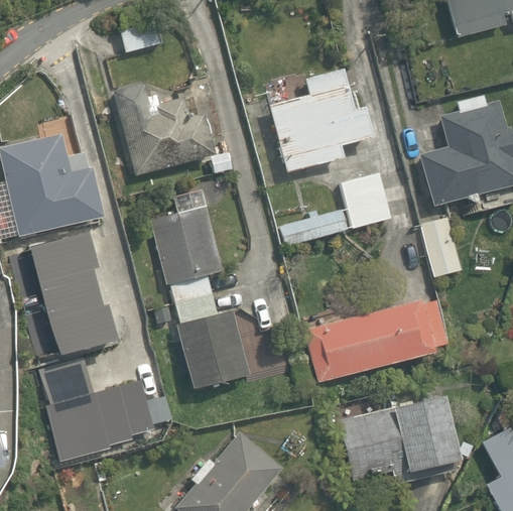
[(446,0),(458,36),(512,19),(512,0),(446,0)]
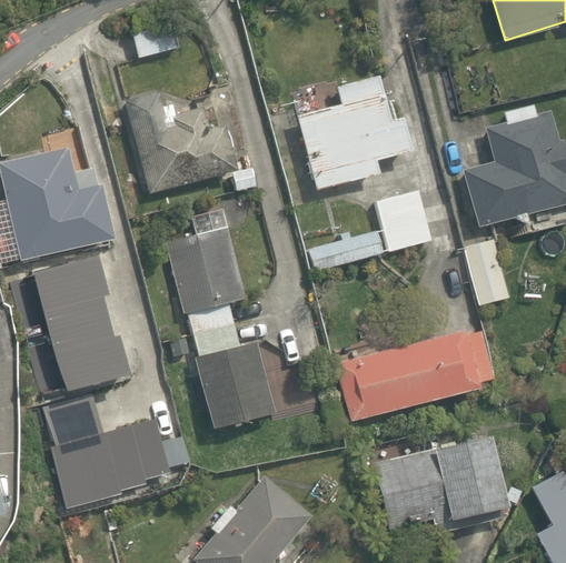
[(169,19),(131,29),(139,57),(177,47),(169,19)]
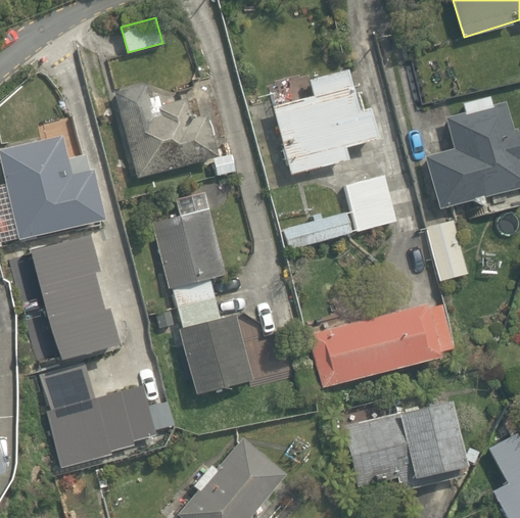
[(352,68),(316,78),(320,94),(273,105),(290,178),(351,162),(348,149),(371,143),(352,68)]
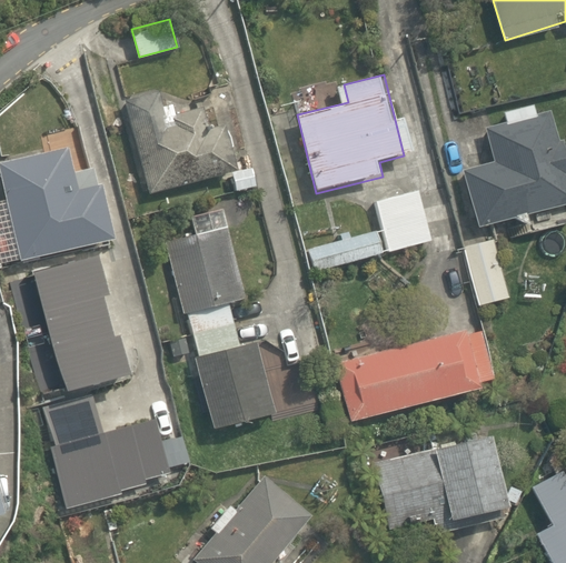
[(170,90),(122,102),(147,201),(236,179),(216,100),(176,110),(170,90)]
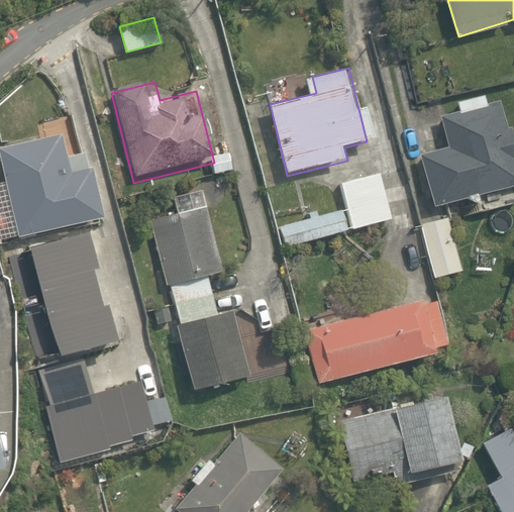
[(489,107),(486,91),(455,97),(458,113),(442,116),(448,145),(423,150),(433,204),(473,196),(475,209),(513,201),(513,145),(505,148),(496,106),(489,107)]
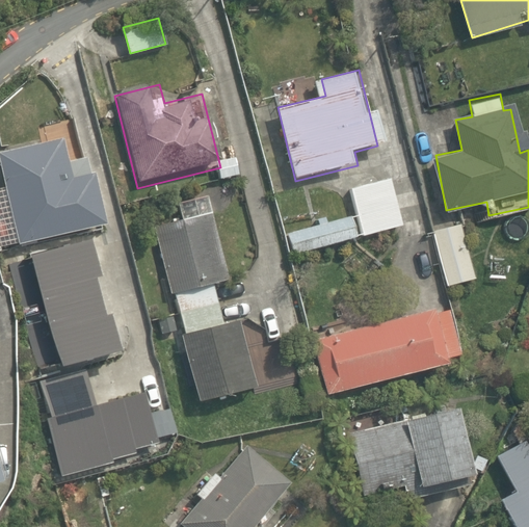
[(76,174),(67,134),(0,151),(23,244),(113,222),(100,167),(76,174)]
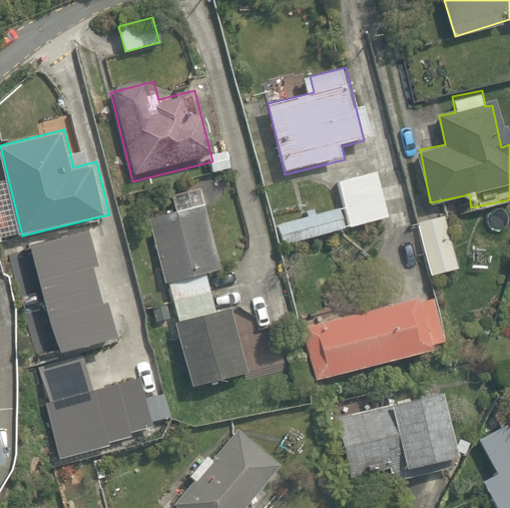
[(272,220),(276,243),(386,218),(375,167),(336,176),(342,205),(272,220)]
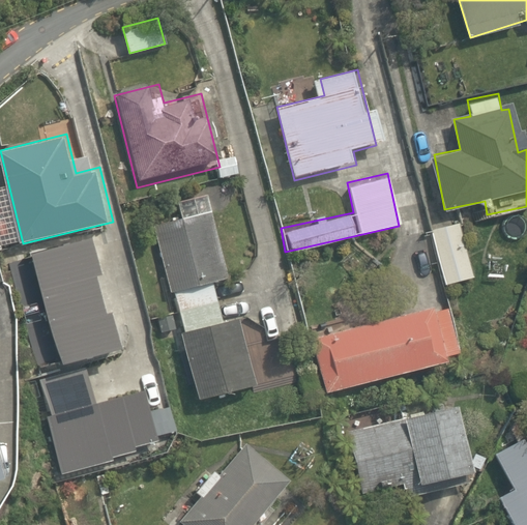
[(169,294),(174,293),(196,401),(255,388),(240,320),(223,324),(215,285),(228,282),(213,211),(155,223),(169,294)]
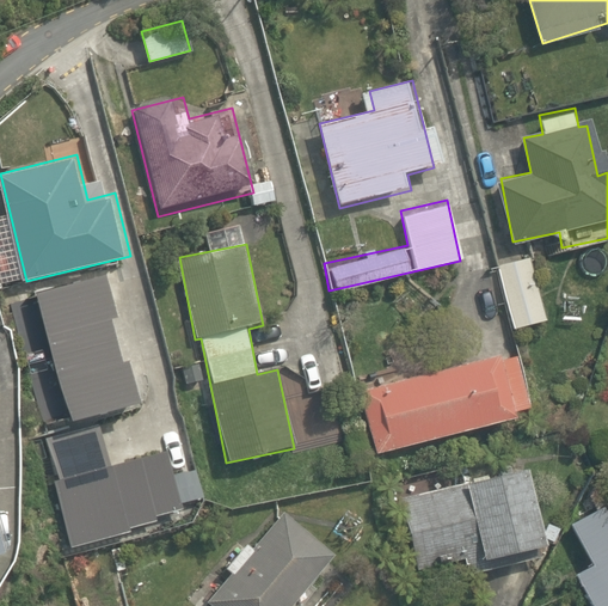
[(548,319),(529,252),(489,264),(508,331),(548,319)]
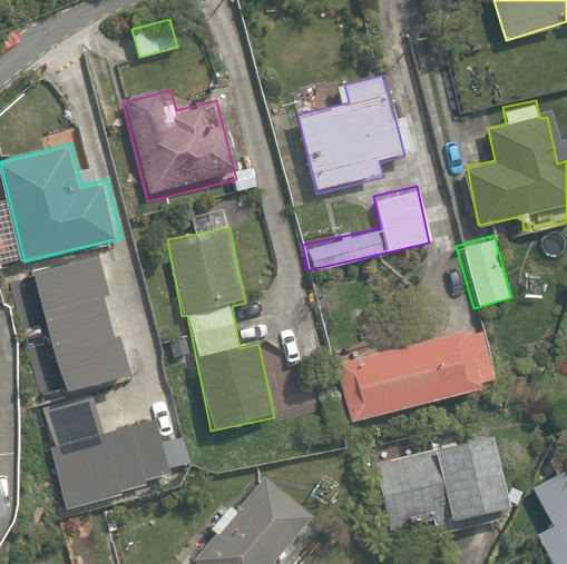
[(496,392),(479,327),(335,366),(352,431),(496,392)]
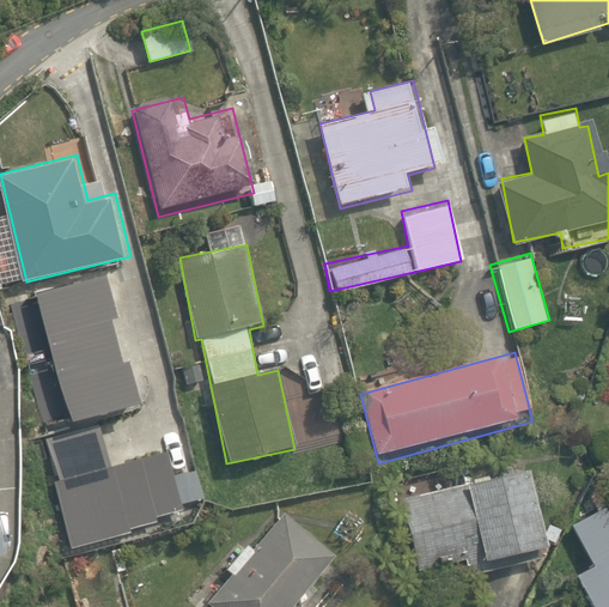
[(553,552),(533,466),(399,499),(420,584),(553,552)]
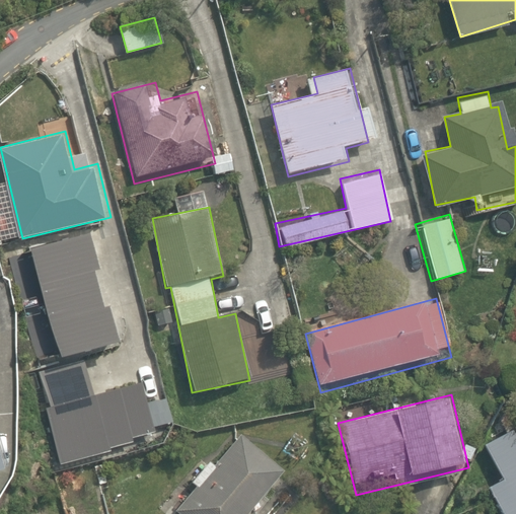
[(262,513),(289,475),(228,432),(173,508),(181,513),(262,513)]
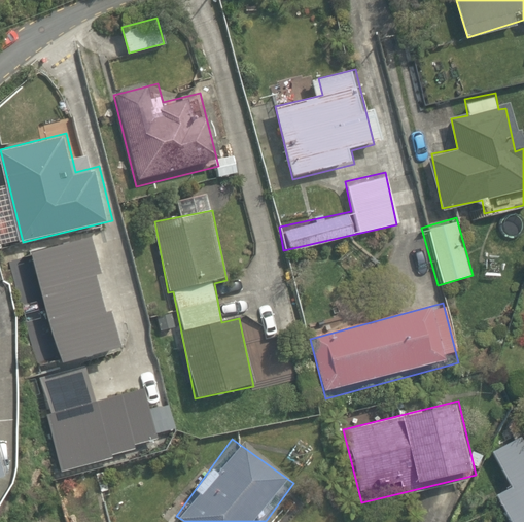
[(523,521),(523,454),(516,439),(491,451),(508,485),(493,492),(508,521),(523,521)]
